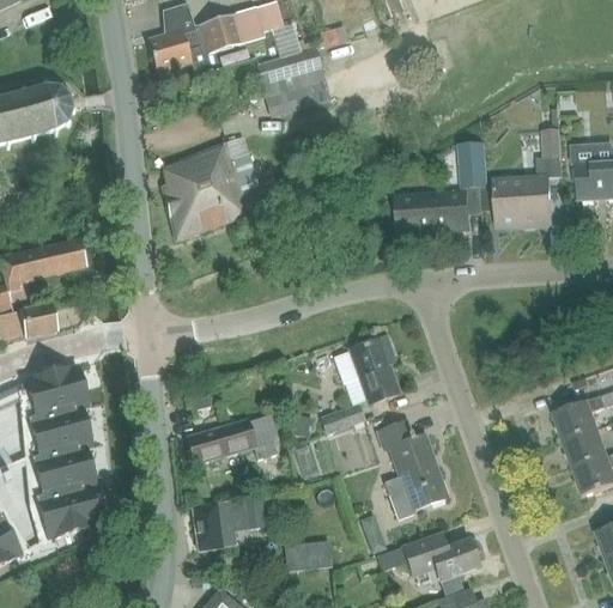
[(262,32),(273,29),(268,7),(256,11),(255,6),(199,23),(194,24),(187,1),(162,8),(168,31),(146,37),(156,73),(190,64),(194,76),(212,70),(207,53),(263,37),(262,32)]
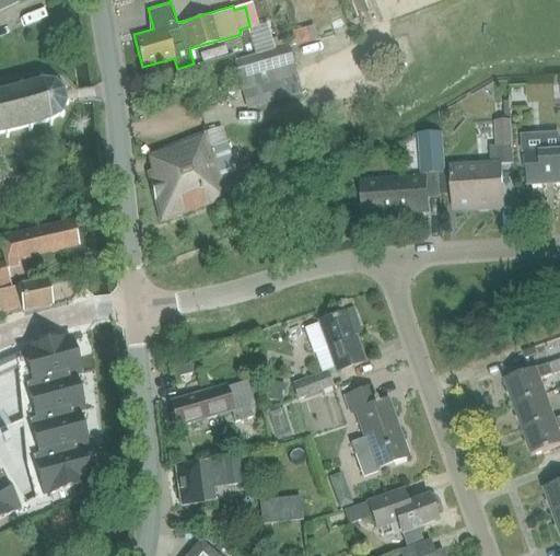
[(247,106),(302,91),(289,43),(234,58),(247,106)]
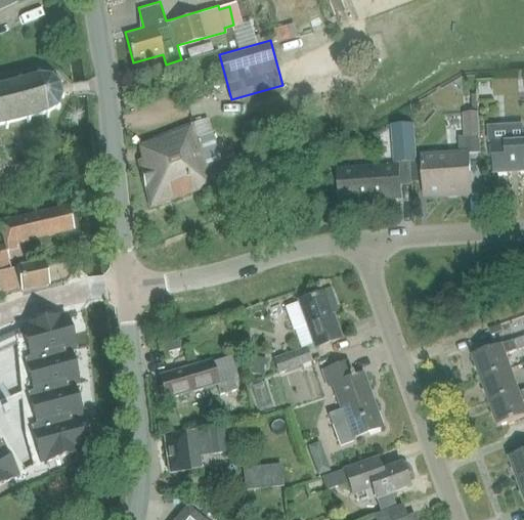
[(59,96),(63,94),(63,92),(59,91),(57,84),(60,83),(59,79),(56,80),(52,74),(54,70),(51,68),(49,74),(40,72),(39,67),(36,68),(37,73),(20,77),(19,72),(16,73),(17,78),(0,81),(0,124),(2,123),(4,127),(7,126),(6,122),(24,118),(25,122),(29,121),(28,117),(43,113),(43,117),(48,116),(47,111),(54,105),(57,107),(60,105),(56,102),(59,96)]
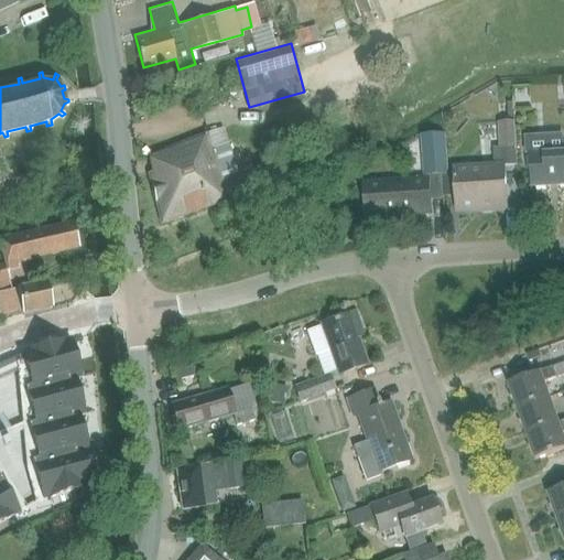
[(563,86),(552,87),(553,104),(563,103),(563,86)]
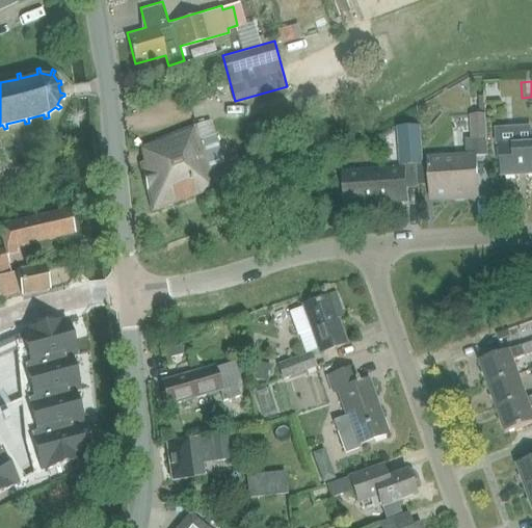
[(416,161),(417,172),(429,170),(430,195),(478,191),(476,154),(487,153),(486,135),(485,110),(470,111),(471,135),(464,136),(466,151),(428,154),(428,156),(422,156),(422,160),(416,161)]
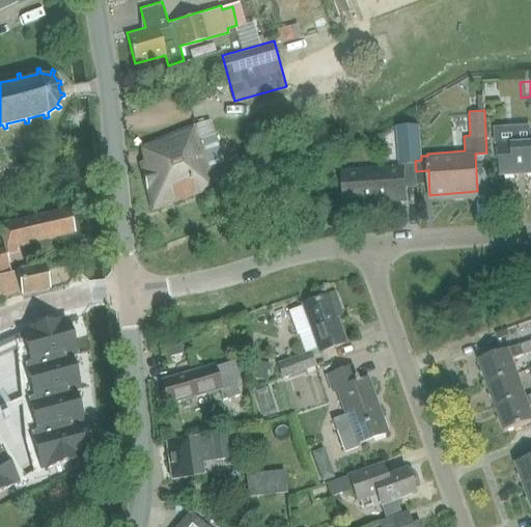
[(421,160),(421,156),(418,122),(397,123),(400,165),(344,169),(346,200),(406,196),(404,186),(417,185),(416,171),(415,161),(421,160)]
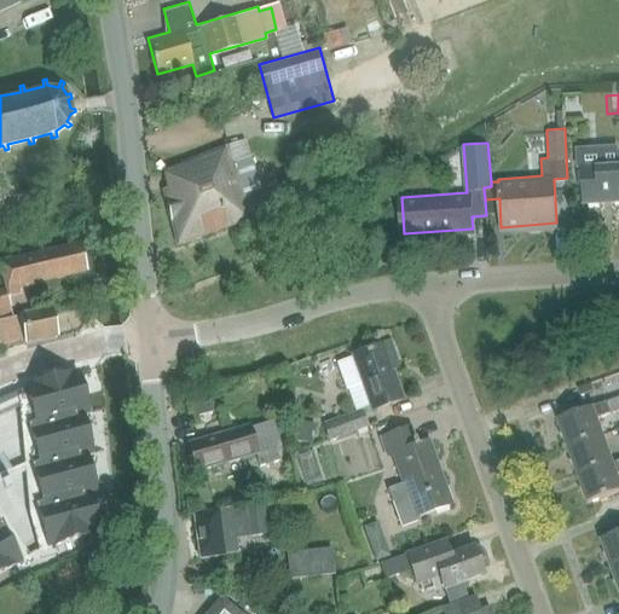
[(177,242),(254,214),(267,210),(248,156),(235,161),(229,144),(161,168),(168,186),(162,187),(177,242)]
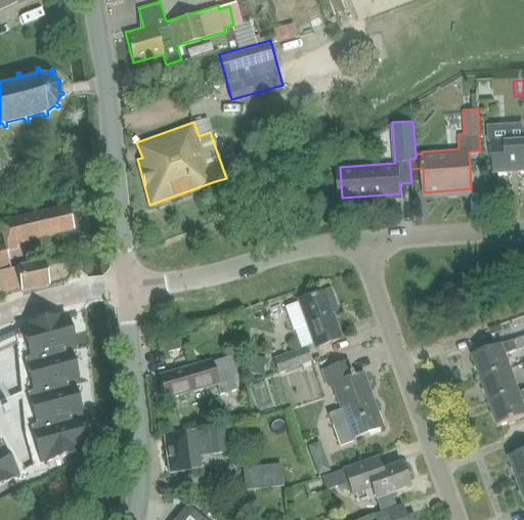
[(522,122),(488,124),(489,139),(493,139),(495,170),(523,168),(523,136),(522,122)]
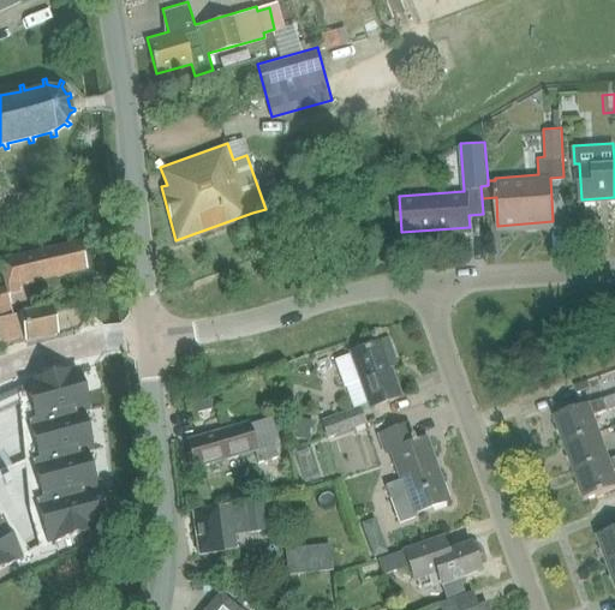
[(55,275),(85,267),(79,240),(0,261),(0,264),(5,285),(0,286),(0,311),(10,309),(9,303),(29,298),(25,282),(55,275)]
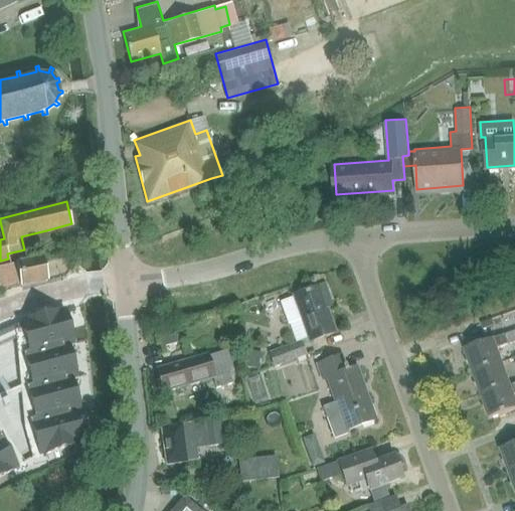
[(42,256),(0,265),(0,282),(1,287),(20,283),(20,284),(47,279),(42,256)]
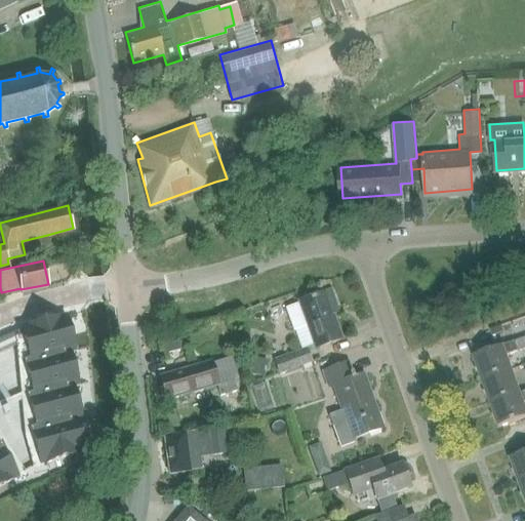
[(335,305),(330,289),(298,301),(298,302),(285,306),(293,328),(306,324),(314,347),(339,337),(329,307),(335,305)]
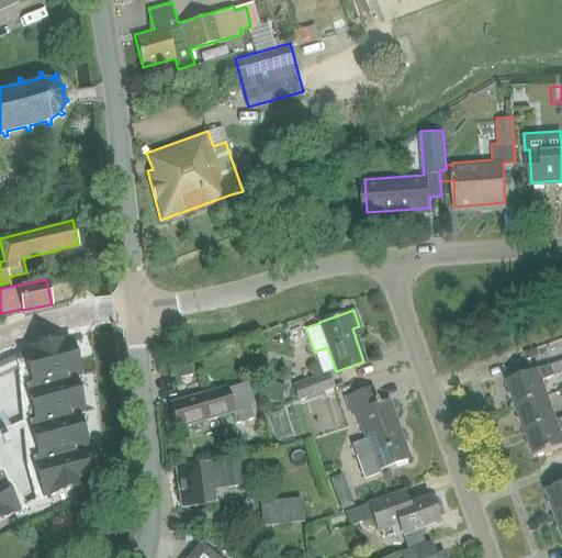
[(26,388),(20,390),(20,391),(27,389),(29,395),(33,413),(35,420),(30,421),(30,424),(36,448),(38,455),(32,457),(33,461),(38,480),(43,495),(49,493),(75,487),(86,483),(86,482),(91,481),(81,446),(88,445),(86,438),(88,434),(86,426),(82,425),(78,411),(85,409),(75,375),(80,372),(70,336),(65,337),(65,336),(29,347),(23,349),(23,350),(26,364),(32,383),(26,384),(26,388)]
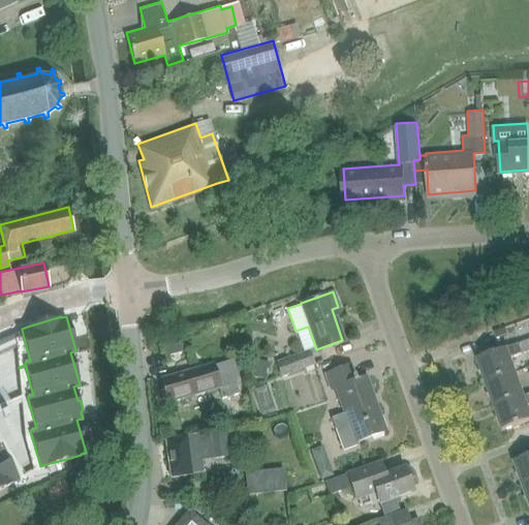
[(22,330),(12,334),(18,345),(25,342),(22,330)]
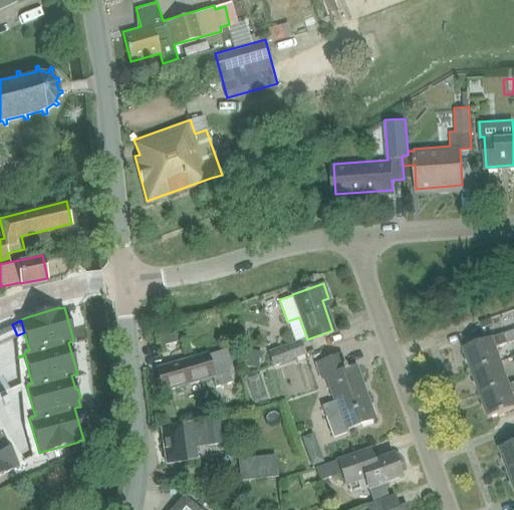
[(12,324),(5,327),(10,338),(17,335),(12,324)]
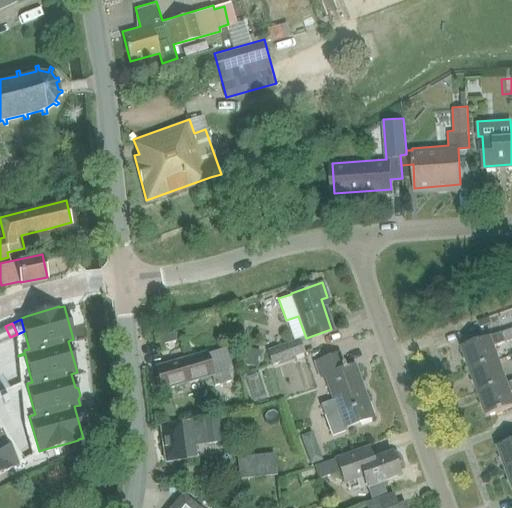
[(511,325),(490,333),(461,344),(470,367),(499,357),(494,343),(511,337),(511,325)]
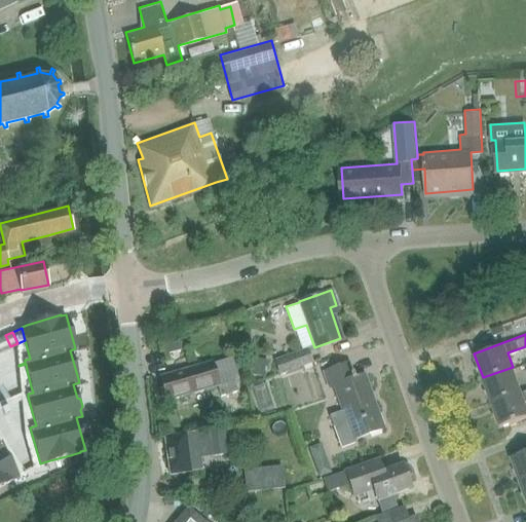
[(5,335),(0,337),(0,342),(3,349),(10,346),(5,335)]
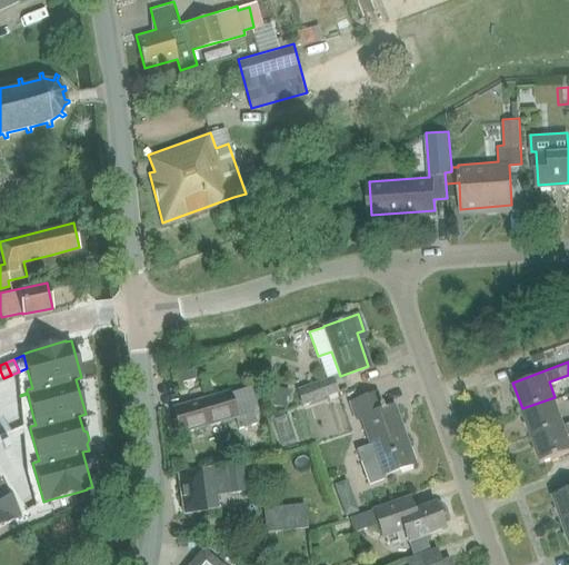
[(303,402),(338,389),(333,374),(297,385),(303,402)]
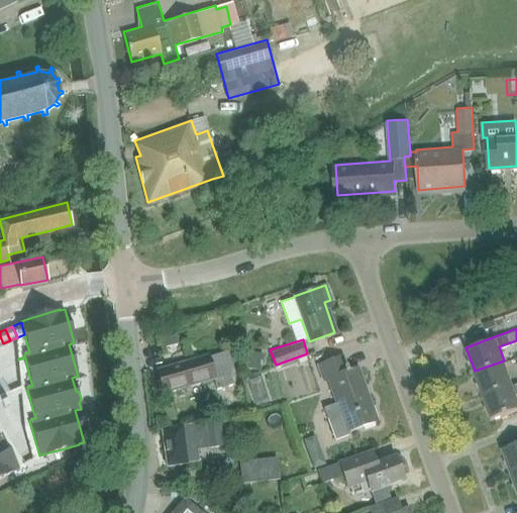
[(207,353),(157,368),(163,391),(213,377),(216,387),(232,382),(228,367),(232,366),(227,349),(207,355),(207,353)]
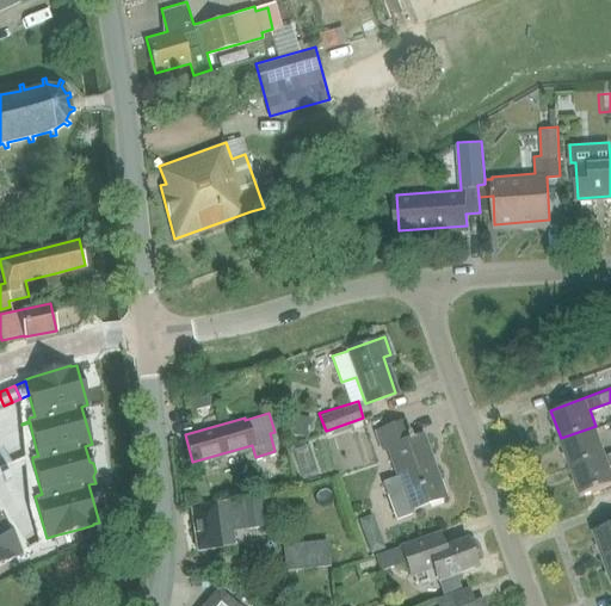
[(291,415),(288,431),(307,434),(310,419),(291,415)]
